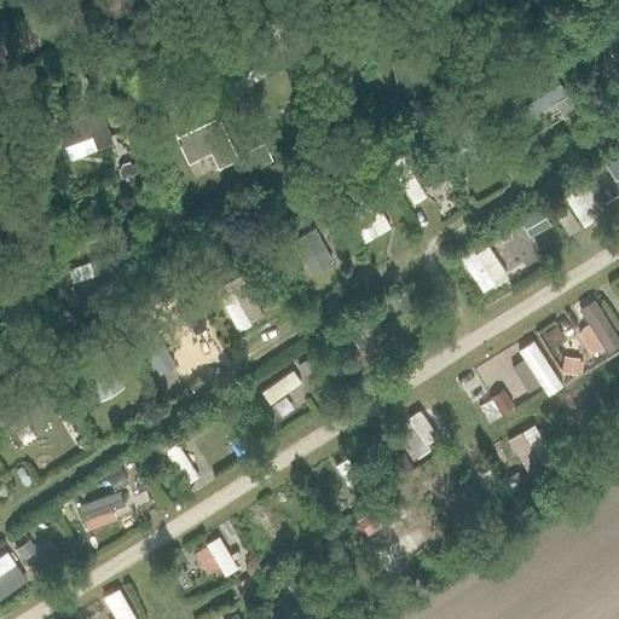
[(618,24),(602,34),(618,62),(618,24)]
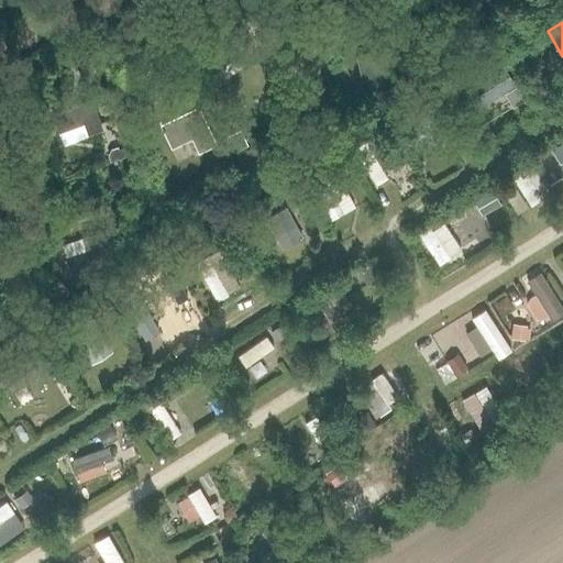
[(511,48),(500,55),(506,63),(516,56),(511,48)]
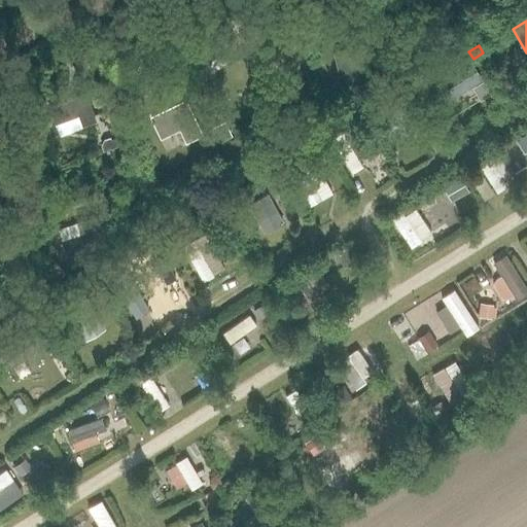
[(360,48),(335,55),(342,86),(367,80),(360,48)]
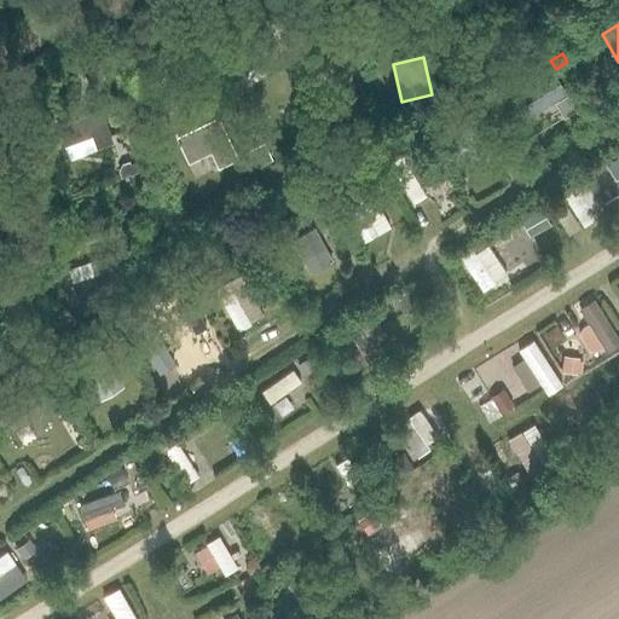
[(510,97),(525,121),(566,96),(551,71),(510,97)]
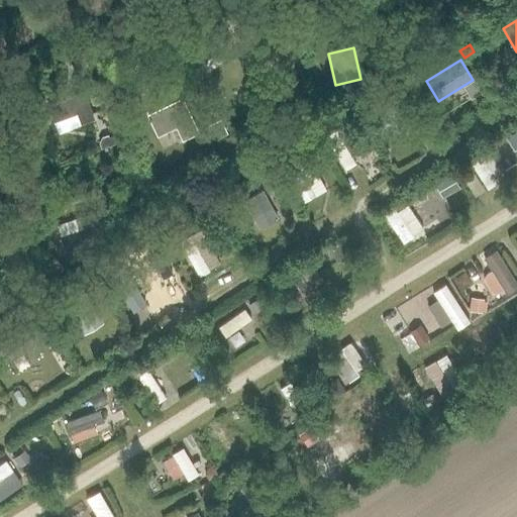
[(463,87),(471,99),(482,93),(474,81),(463,87)]
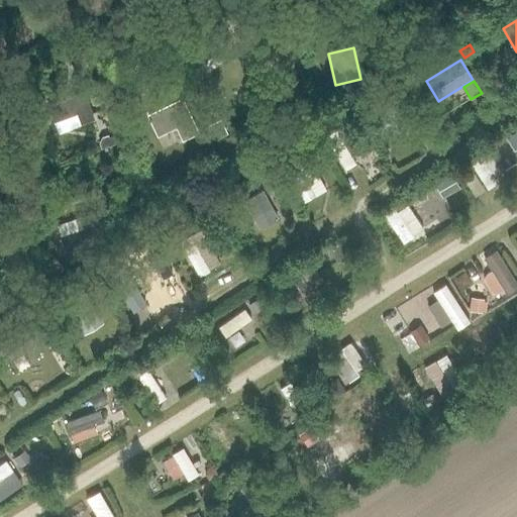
[(47,108),(54,122),(78,112),(81,120),(95,115),(86,93),(47,108)]
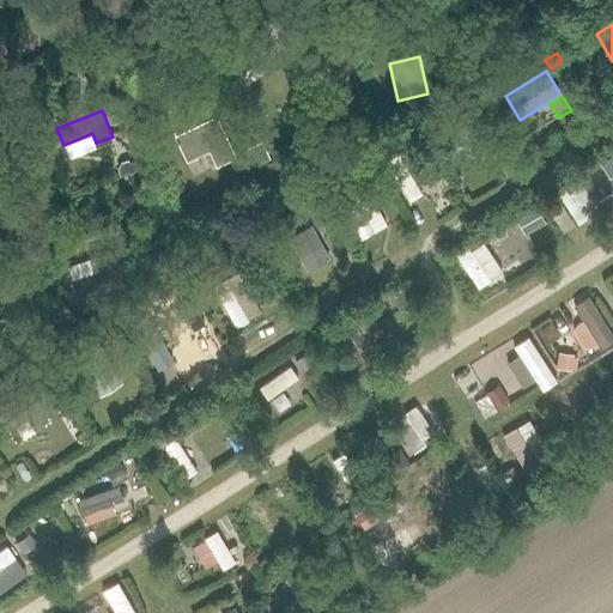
[(218,165),(235,157),(217,117),(177,137),(186,155),(207,144),(218,165)]
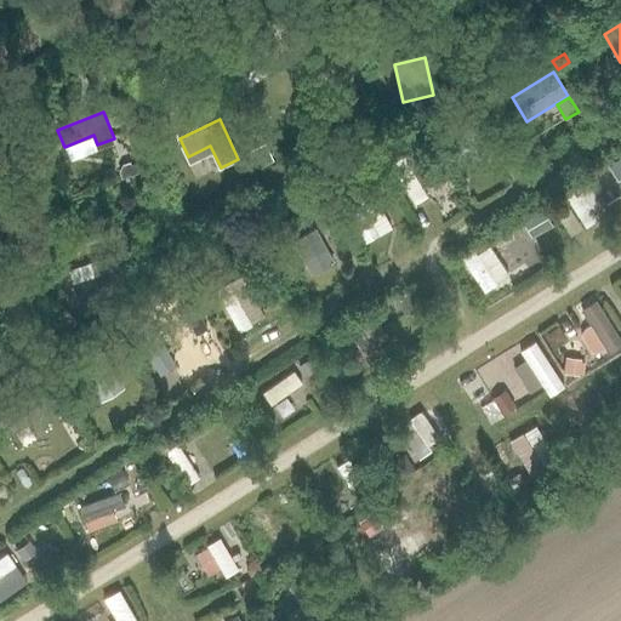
[(474,123),(455,135),(472,163),(491,151),(474,123)]
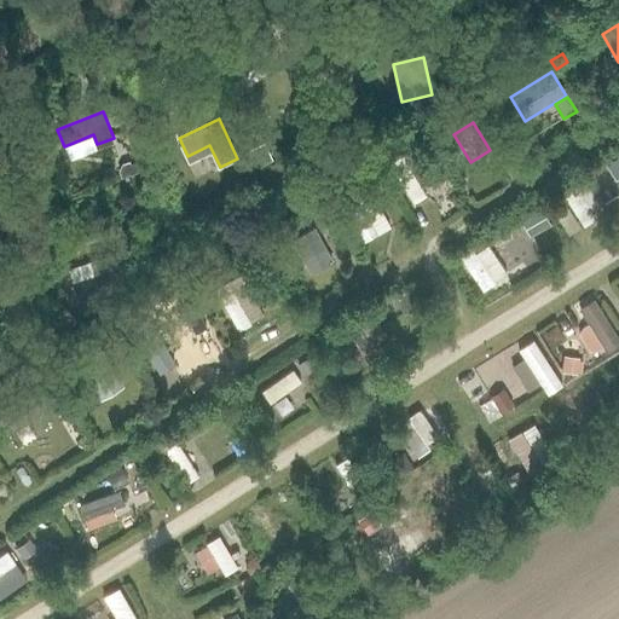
[(249,151),(256,167),(273,158),(266,143),(249,151)]
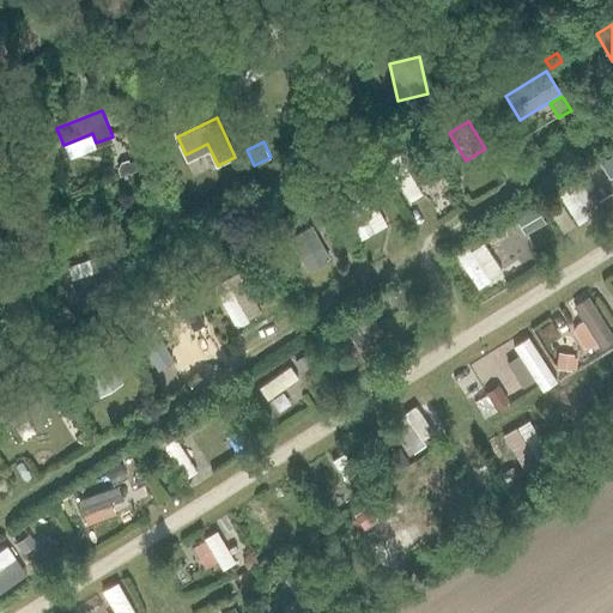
[(429,146),(419,152),(423,158),(432,153),(429,146)]
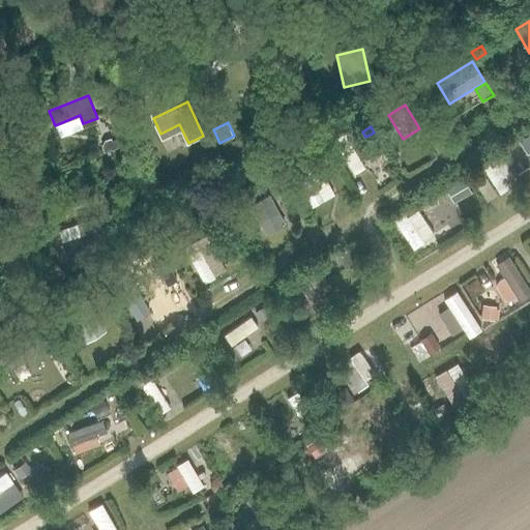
[(529,154),(529,136),(520,143),(528,156),(529,154)]
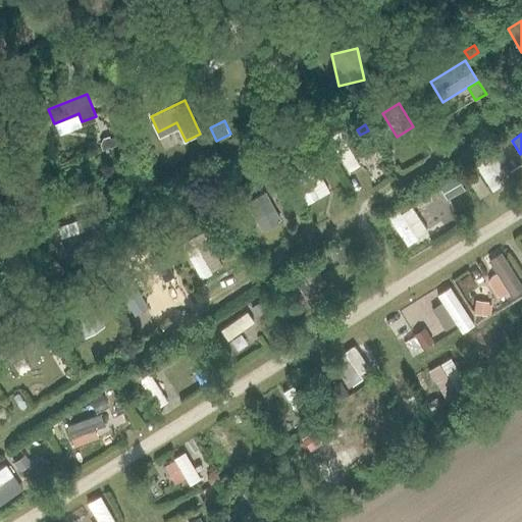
[(484,154),(473,161),(497,199),(508,192),(484,154)]
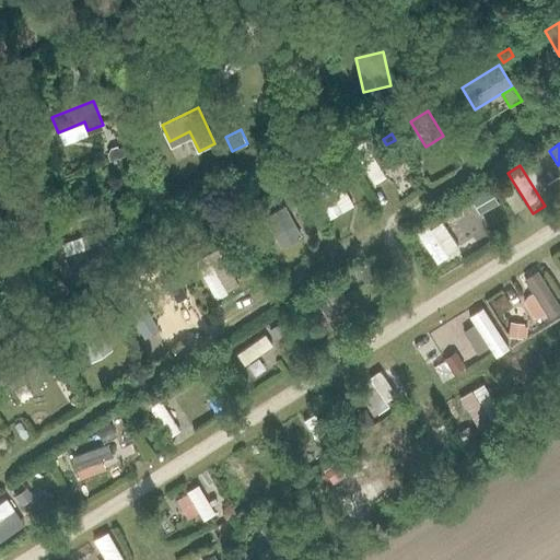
[(338,176),(334,167),(322,175),(326,183),(338,176)]
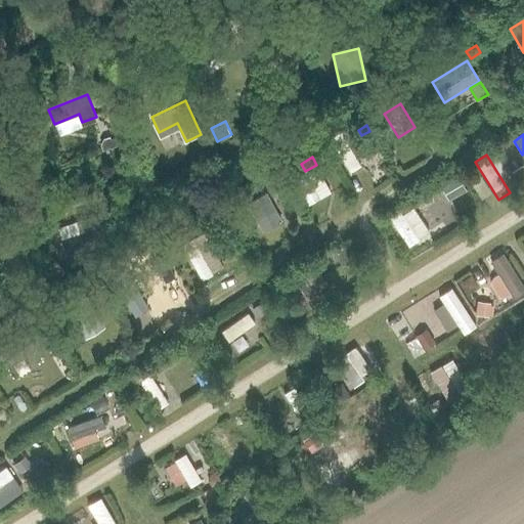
[(277,171),(265,177),(275,197),(288,190),(277,171)]
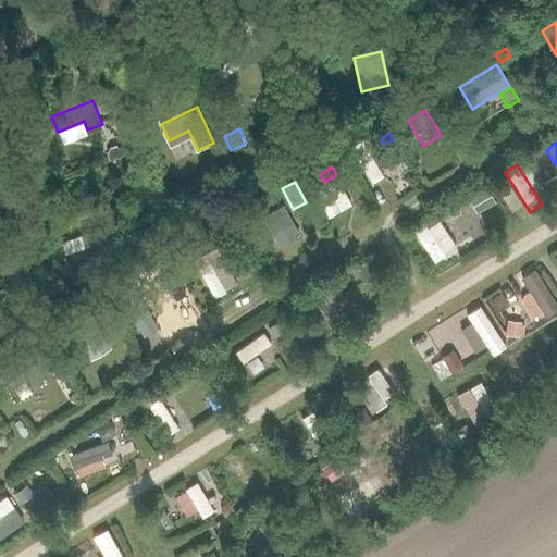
[(487,188),(469,198),(478,213),(495,202),(487,188)]
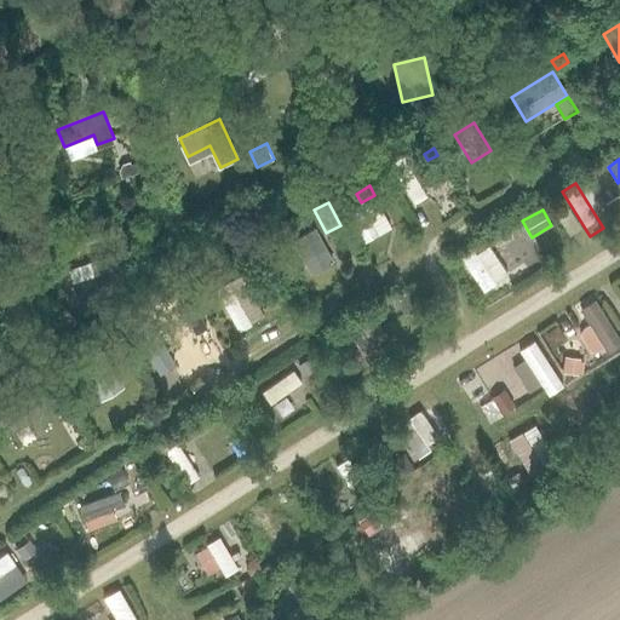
[(293,241),(311,275),(334,263),(316,229),(293,241)]
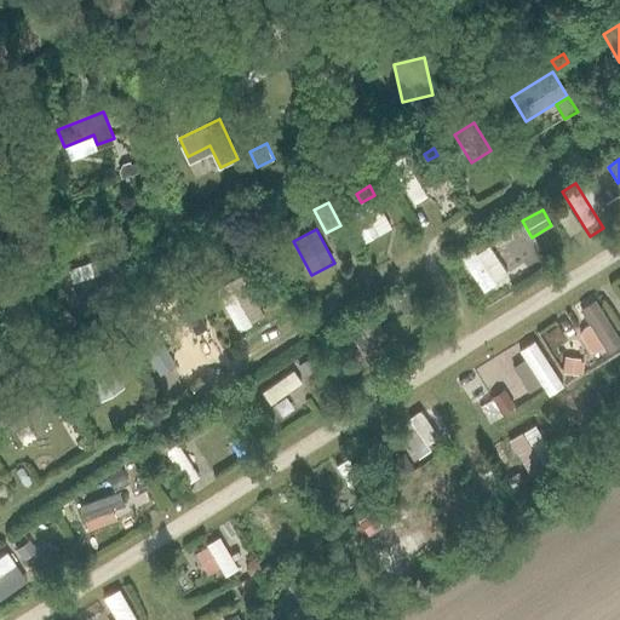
[(475,247),(458,258),(487,303),(504,292),(475,247)]
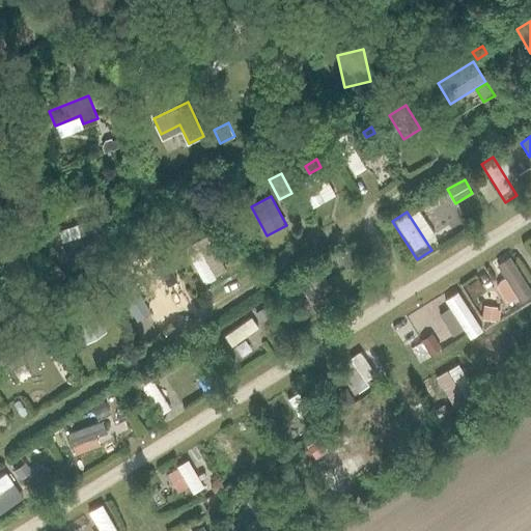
[(67,261),(109,248),(103,229),(61,244),(67,261)]
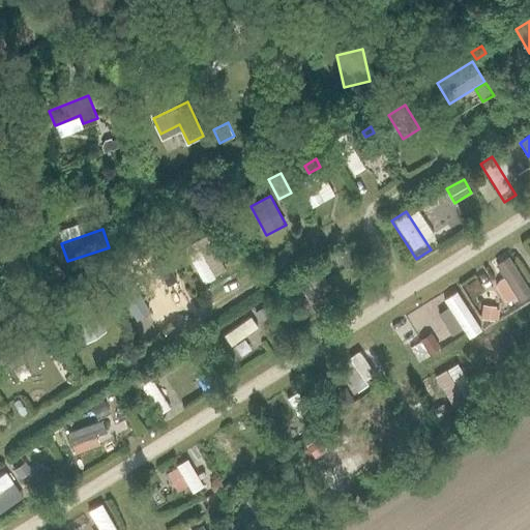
[(206,280),(228,270),(212,234),(190,243),(206,280)]
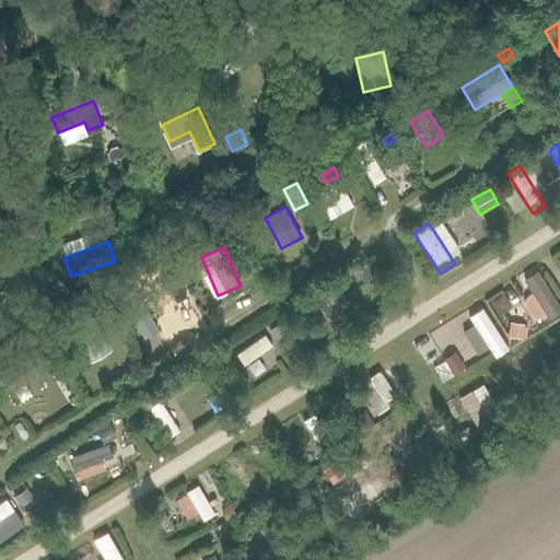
[(181,253),(168,259),(173,267),(175,271),(187,266),(181,253)]
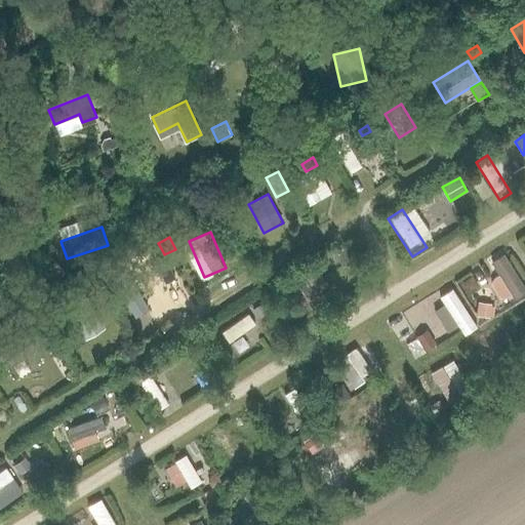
[(155,244),(145,250),(152,263),(162,256),(155,244)]
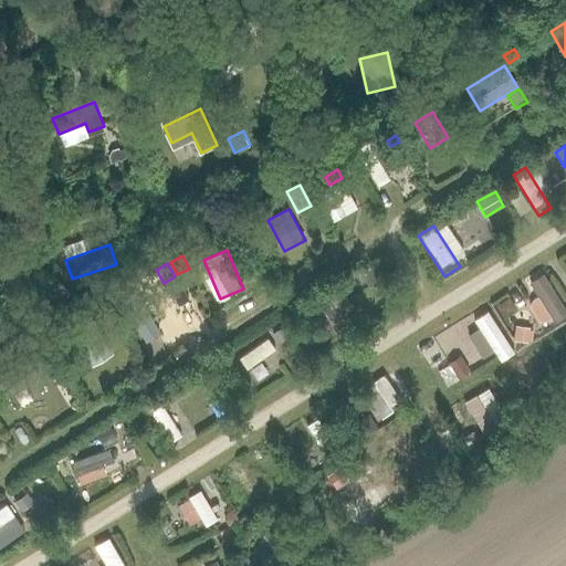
[(371,270),(363,275),(370,287),(379,282),(371,270)]
